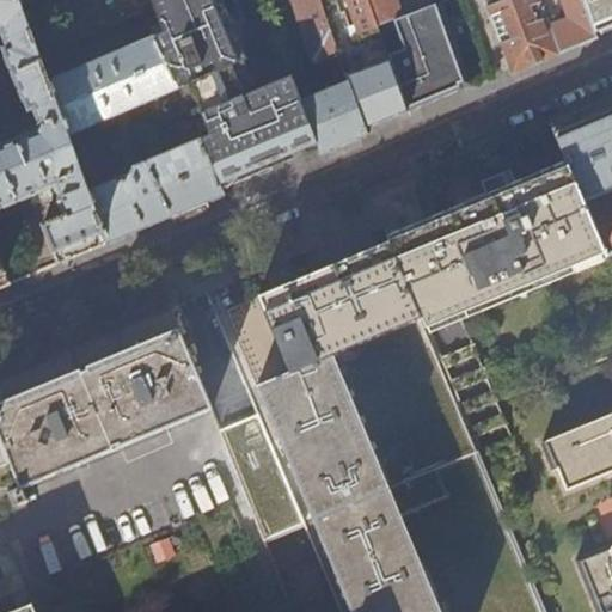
[(0,0),(0,30),(1,31),(8,47),(2,50),(28,111),(34,109),(41,124),(37,133),(0,147),(0,288),(10,285),(0,261),(0,208),(53,187),(59,199),(56,199),(63,216),(42,226),(59,264),(108,244),(90,195),(69,139),(49,84),(41,59),(18,0),(0,0)]
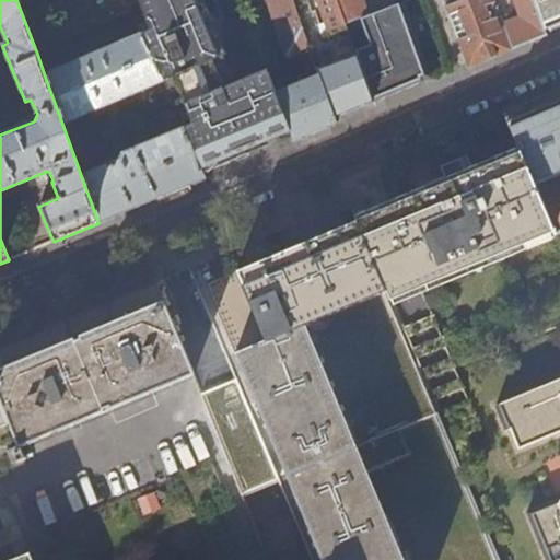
[(16,0),(37,54),(127,12),(124,6),(131,0),(16,0)]
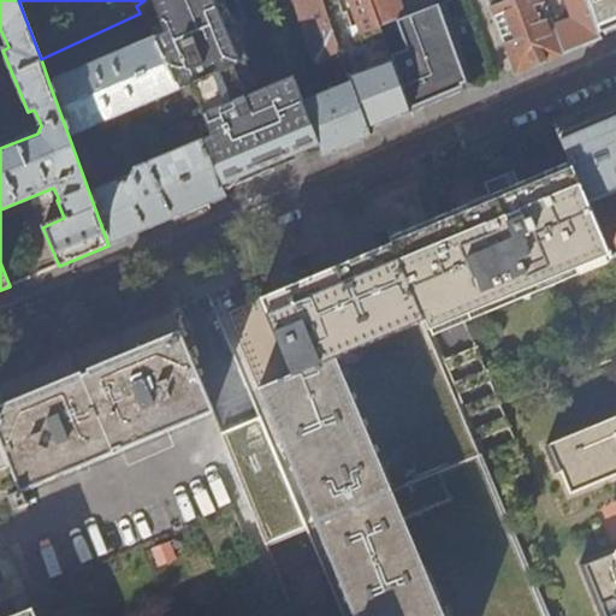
[(252,61),(246,48),(250,47),(249,39),(247,31),(241,25),(237,27),(232,15),(230,16),(225,5),(230,3),(229,0),(144,0),(136,6),(140,13),(152,40),(177,94),(200,142),(223,190),(290,163),(302,158),(300,154),(307,150),(312,154),(323,149),(303,104),(294,78),(259,92),(248,63),(252,61)]
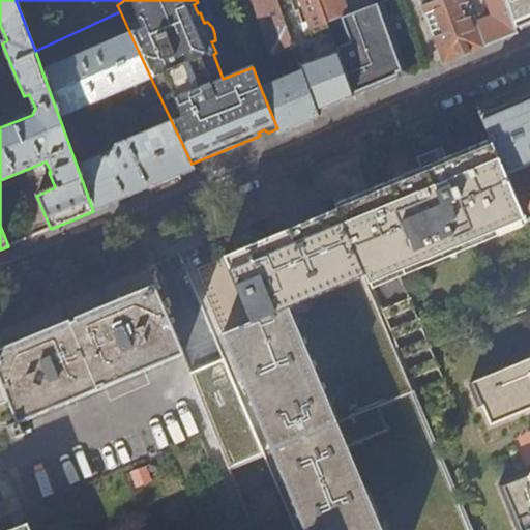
[(254,0),(265,31),(271,53),(276,55),(283,52),(289,67),(287,68),(285,75),(287,77),(261,89),(277,128),(280,134),(288,129),(318,117),(317,113),(300,66),(292,45),(280,8),(275,0),(254,0)]
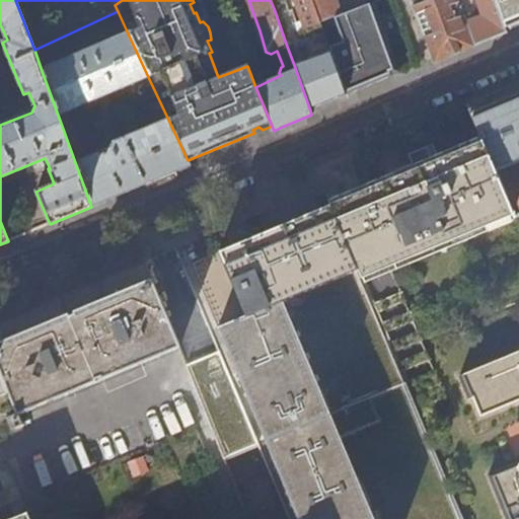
[(313,57),(311,58),(294,65),(310,110),(326,103),(346,95),(319,22),(310,0),(270,0),(274,8),(292,0),(294,0),(297,7),(303,23),(302,23),(313,57)]
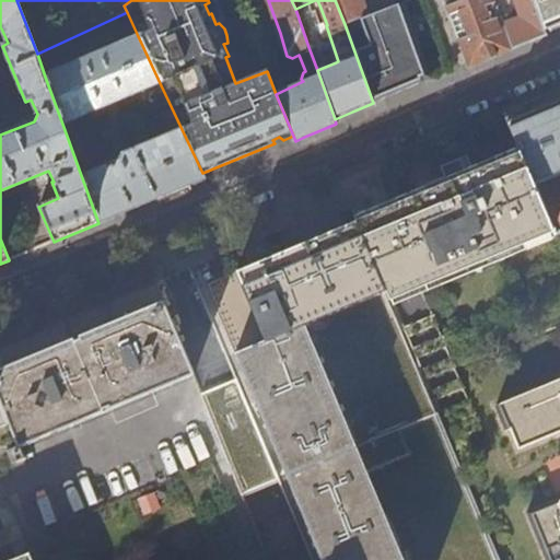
[(314,11),(321,8),(317,0),(315,0),(295,9),(308,47),(317,44),(313,33),(321,30),(314,11)]
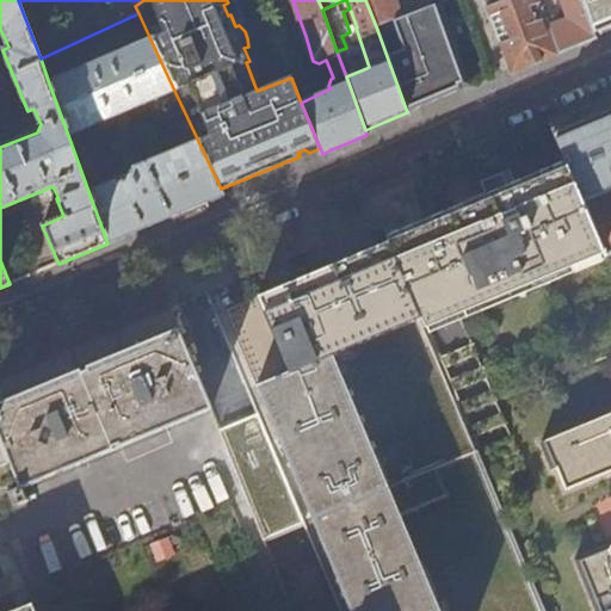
[(365,0),(376,26),(432,5),(431,0),(365,0)]
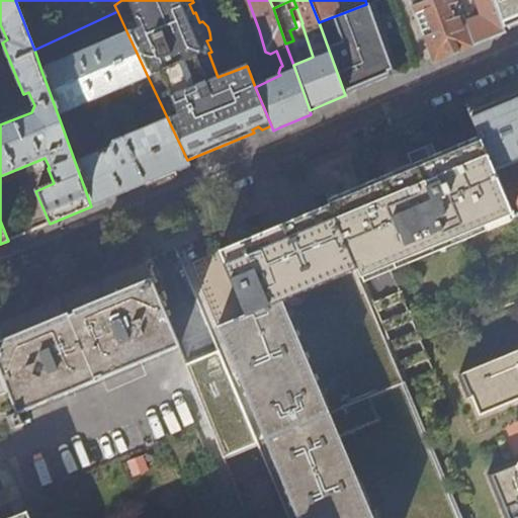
[(456,2),(454,0),(431,0),(413,6),(428,48),(432,59),(432,61),(433,63),(469,48),(475,46),(462,18),(452,22),(448,10),(457,6),(456,2)]
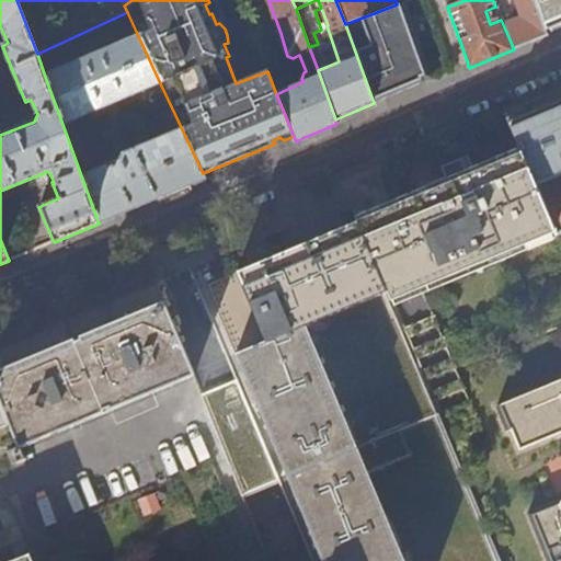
[(534,0),(492,0),(494,2),(500,0),(513,0),(517,14),(501,20),(514,49),(522,46),(546,36),(544,31),(534,0)]
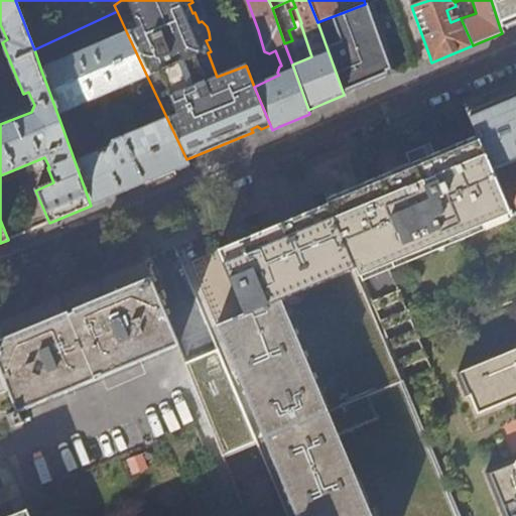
[(515,0),(491,0),(500,28),(515,21),(515,0)]
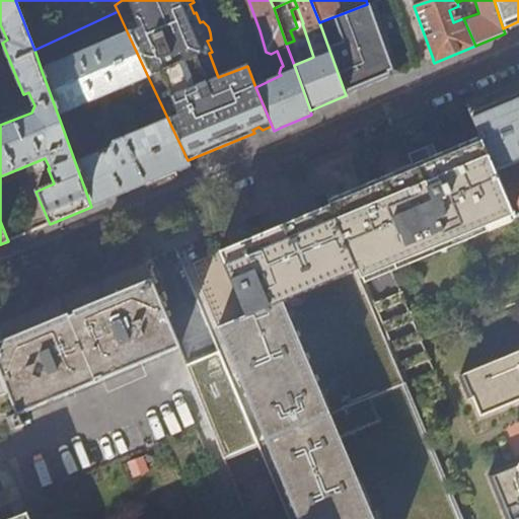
[(367,4),(319,22),(346,95),(357,91),(398,73),(373,1),(367,4)]
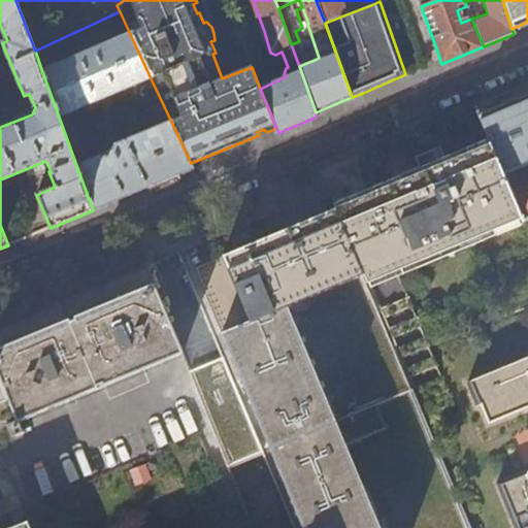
[(130,34),(42,72),(60,120),(152,80),(130,34)]
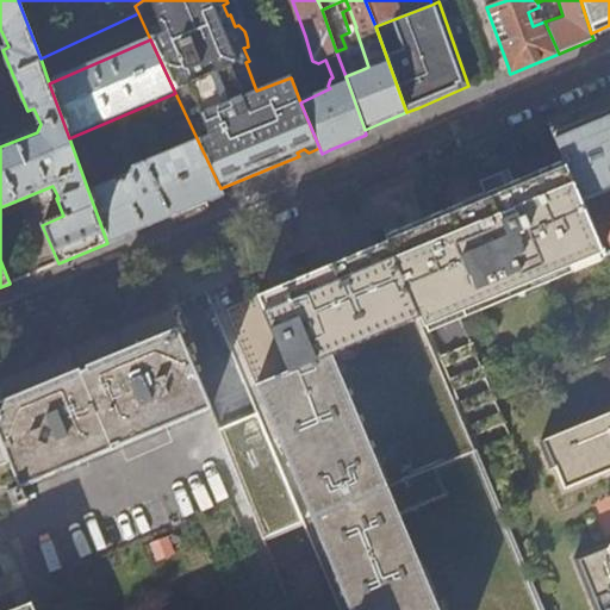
[(549,123),(568,166),(604,251),(609,249),(609,111),(573,126),(568,114),(559,119),(549,123)]
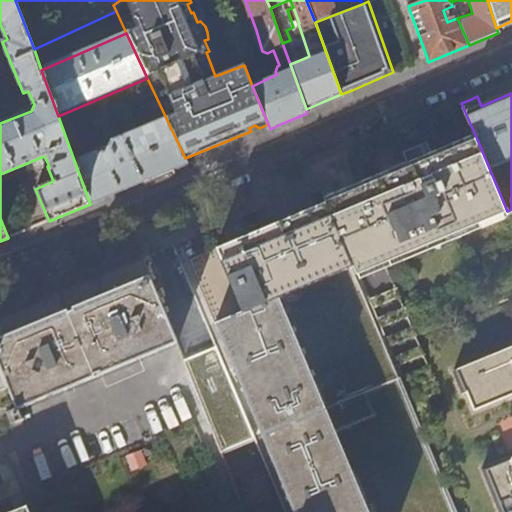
[(123,190),(187,163),(185,158),(166,118),(121,137),(121,139),(112,143),(111,145),(112,147),(75,163),(90,204),(123,190)]
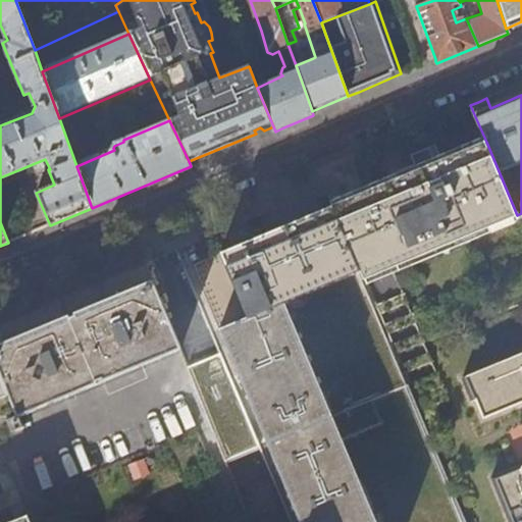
[(371,191),(332,206),(360,271),(363,278),(518,216),(517,215),(486,142),(442,160),(436,145),(412,155),(418,170),(406,175),(397,179),(395,175),(369,186),(371,191)]
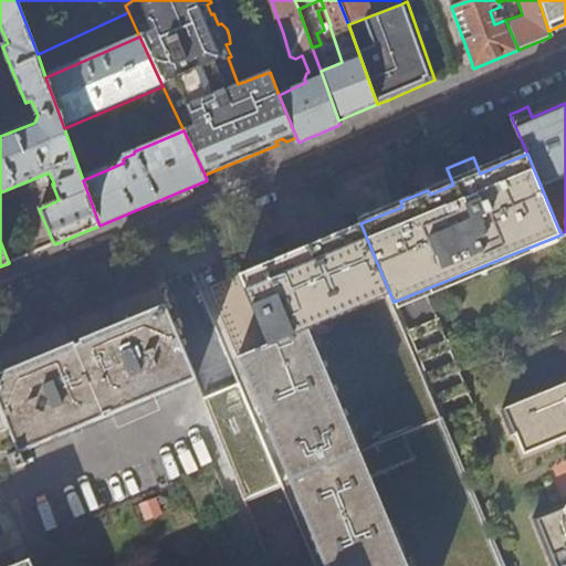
[(390,294),(360,223),(209,287),(324,565),(408,565),(371,478),(416,460),(406,435),(362,452),(308,328),(390,294)]
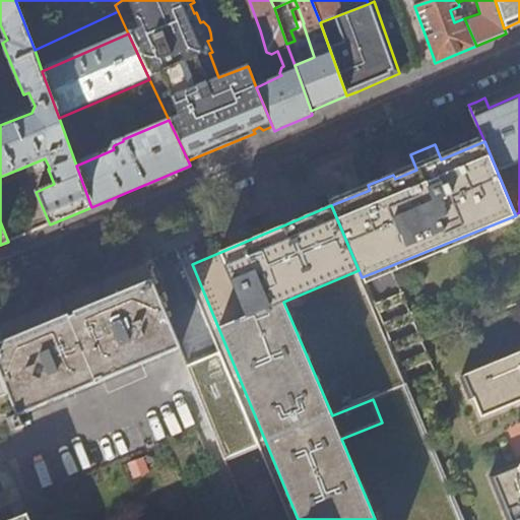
[(15,408),(17,414),(180,347),(144,262),(92,284),(40,306),(0,322),(0,373),(14,408),(15,408)]
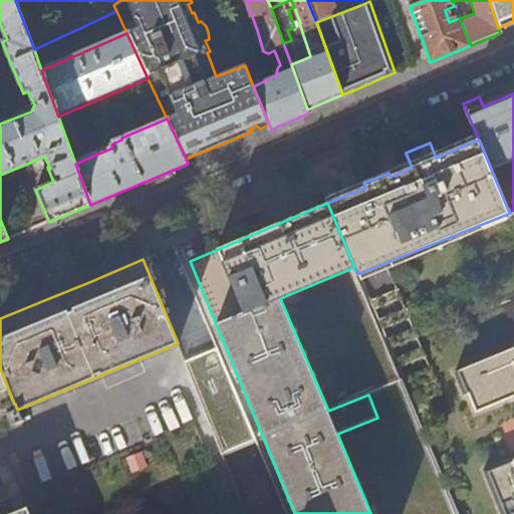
[(396,290),(374,300),(391,333),(412,323),(396,290)]
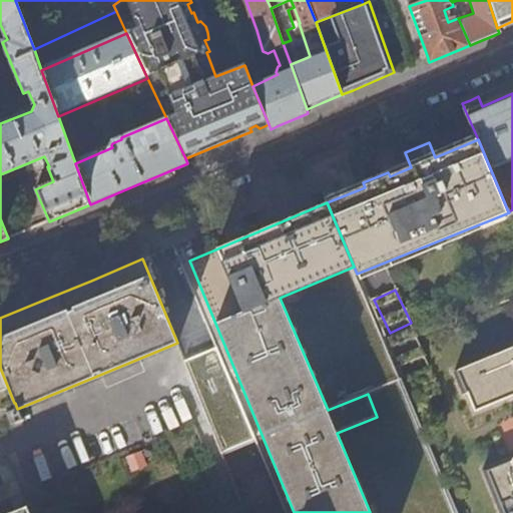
[(512,512),(512,344),(455,369),(464,393),(468,391),(475,409),(512,392),(512,454),(512,456),(511,459),(510,455),(483,466),(502,512),(512,512)]
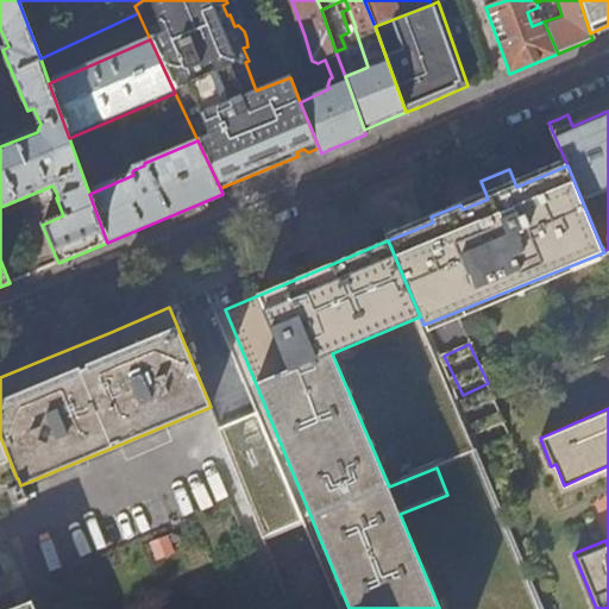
[(219,428),(264,538),(302,521),(257,413),(219,428)]
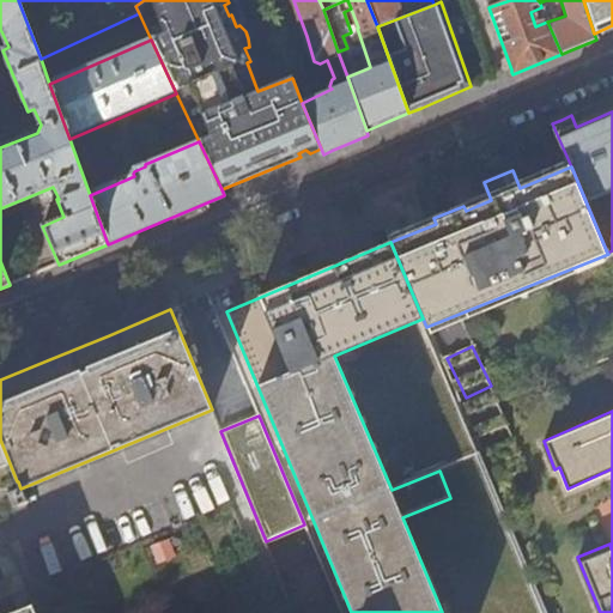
[(26,501),(20,489),(8,493),(14,507),(26,501)]
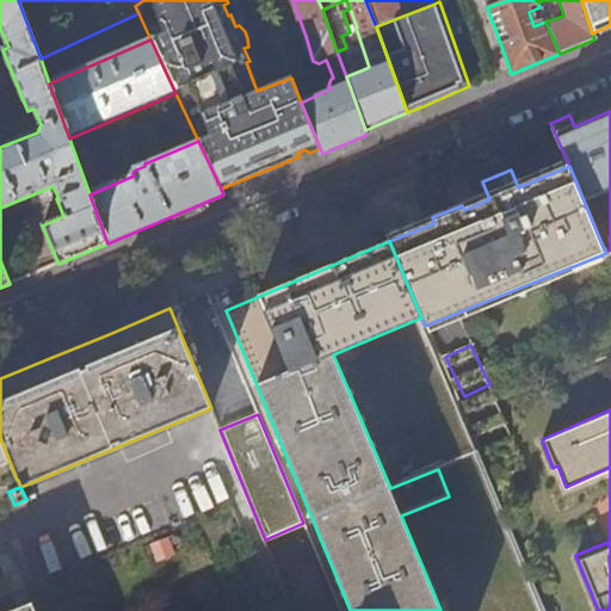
[(0,578),(0,596),(11,592),(25,586),(18,571),(5,576),(0,578)]
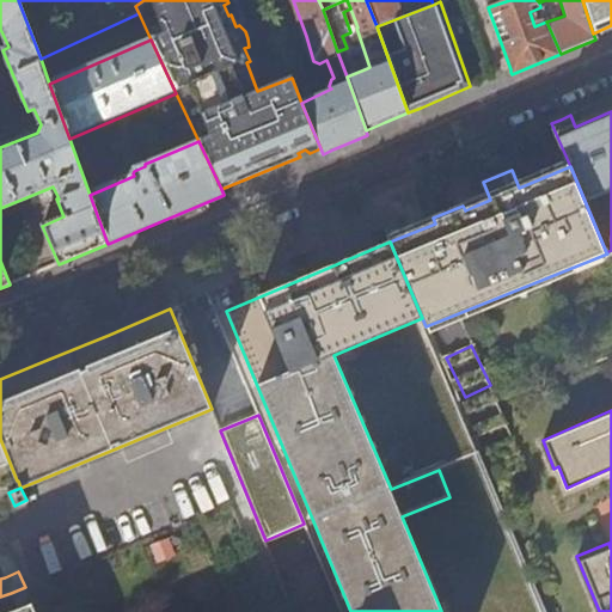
[(31,605),(25,587),(11,593),(18,610),(31,605)]
